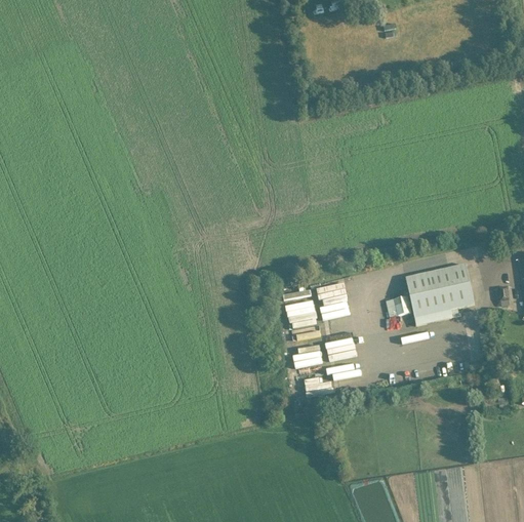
[(383,24),(385,36),(396,34),(394,22),(383,24)]
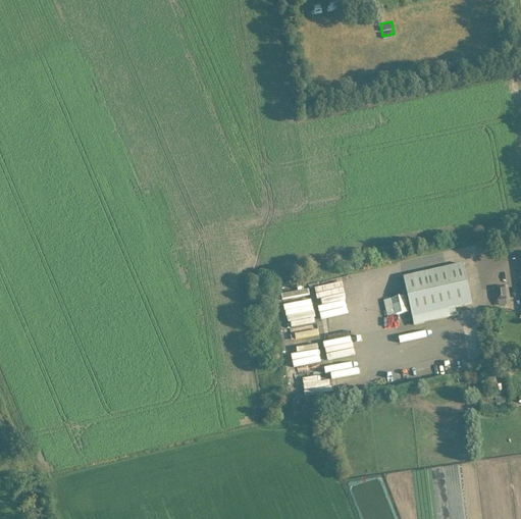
[(427,251),(428,257),(455,251),(454,245),(427,251)]
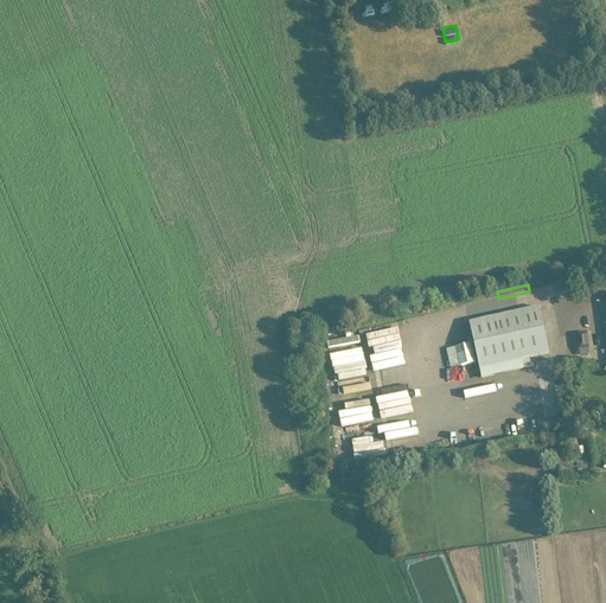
[(537,305),(525,307),(469,320),(480,376),(492,372),(490,364),(548,351),(537,305)]
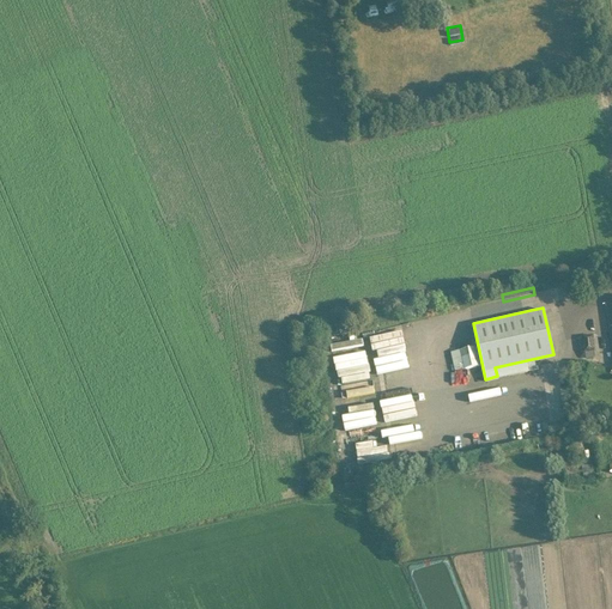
[(361,323),(362,341),(367,340),(369,366),(401,363),(397,320),(361,323)]
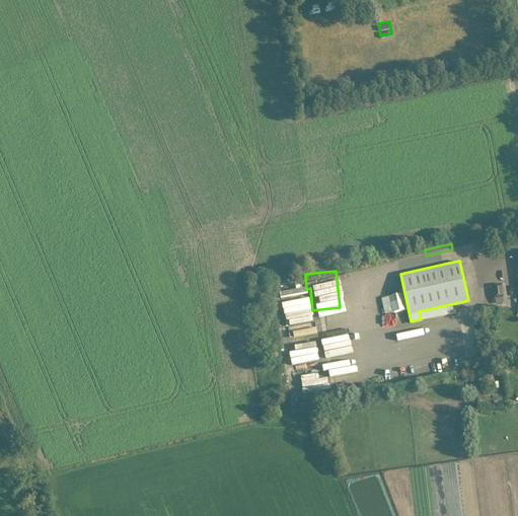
[(491,301),(496,302),(503,301),(506,298),(504,282),(488,284),(491,301)]
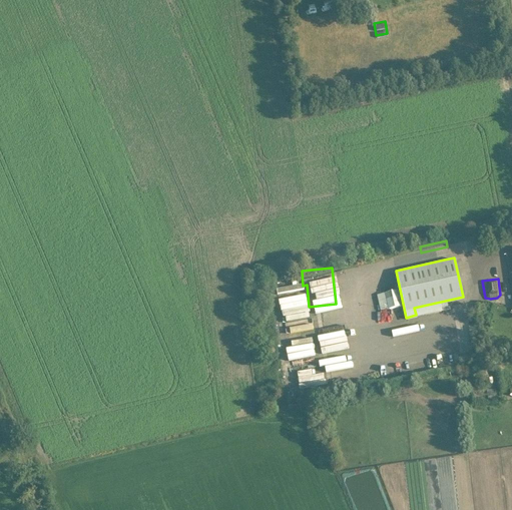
[(299,285),(271,290),(282,347),(306,343),(304,330),(300,331),(297,319),(296,315),(300,314),(299,310),(304,310),(299,285)]
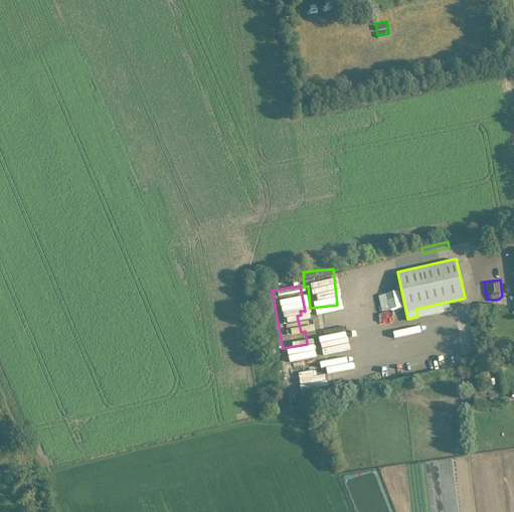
[(385,293),(388,309),(402,306),(398,290),(385,293)]
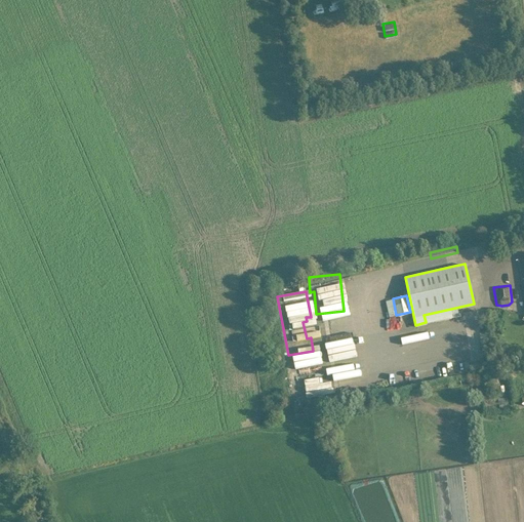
[(404,339),(432,334),(430,326),(403,332),(404,339)]
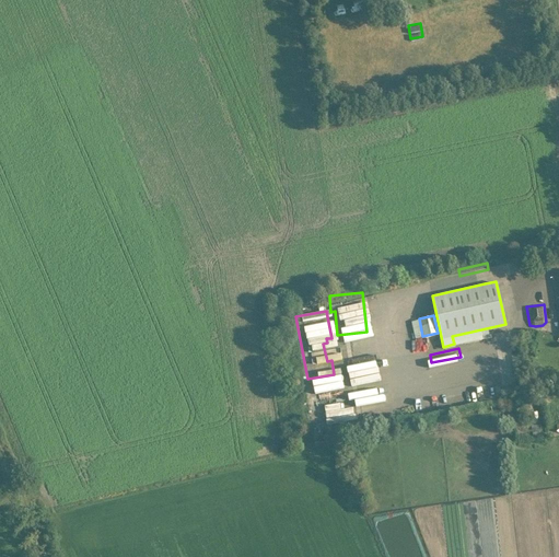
[(342,382),(372,380),(371,362),(341,366),(342,382)]
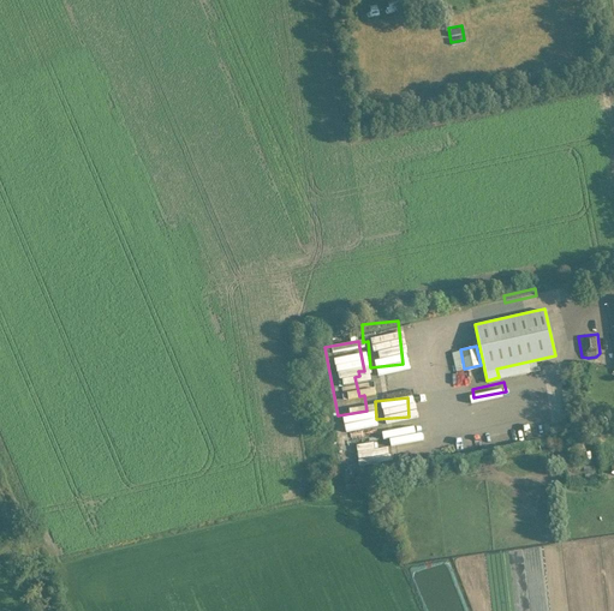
[(344,437),(356,436),(359,460),(370,459),(370,465),(403,460),(401,454),(394,455),(391,430),(377,432),(376,425),(355,427),(353,418),(341,419),(344,437)]
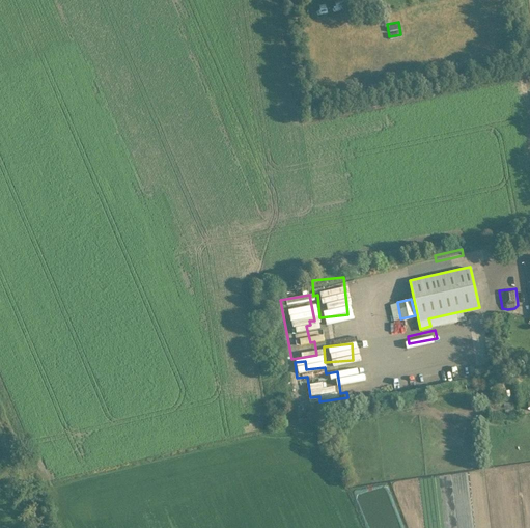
[(482,406),(485,405),(495,404),(493,391),(480,393),(482,405),(482,406)]
